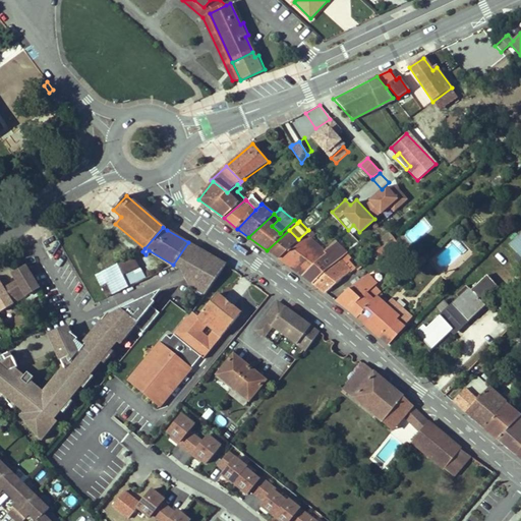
[(289,230),(267,250),(280,259),(310,232),(308,230),(298,239),(289,230)]
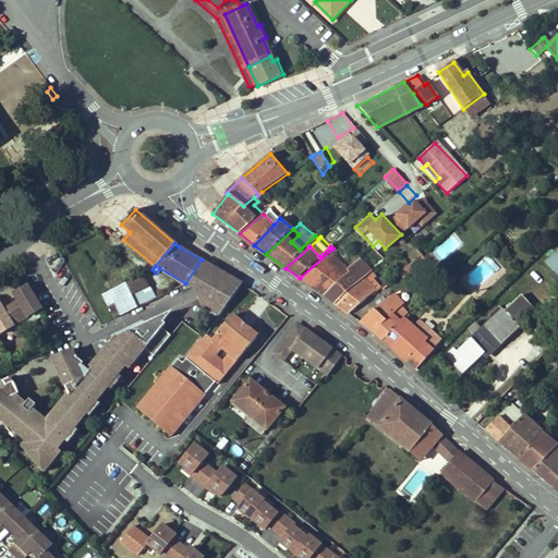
[(364,279),(368,276),(372,273),(359,259),(348,269),(332,256),(337,253),(332,249),(300,278),(336,304),(364,279)]
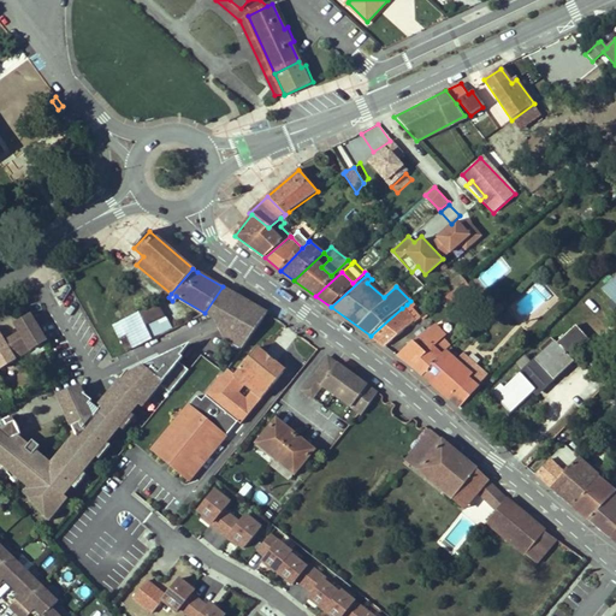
[(615,274),(600,290),(615,306),(615,274)]
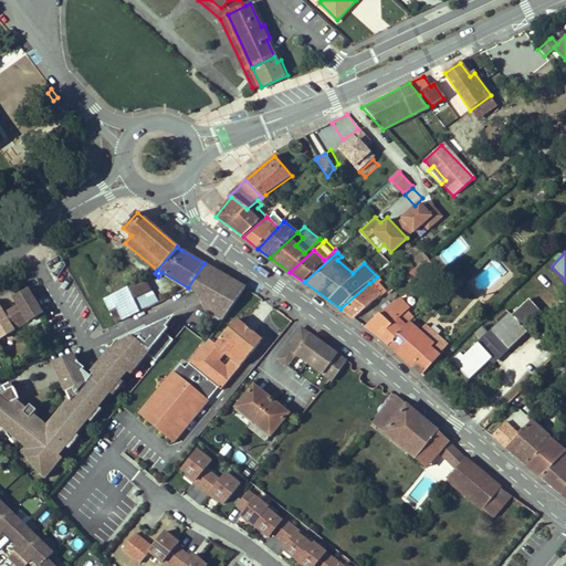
[(415,260),(418,264),(426,257),(422,253),(415,260)]
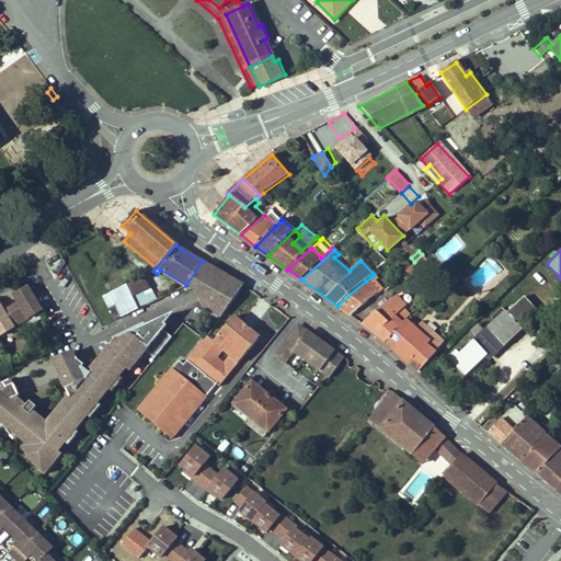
[(427,261),(422,254),(414,262),(415,263),(401,275),(407,279),(427,261)]
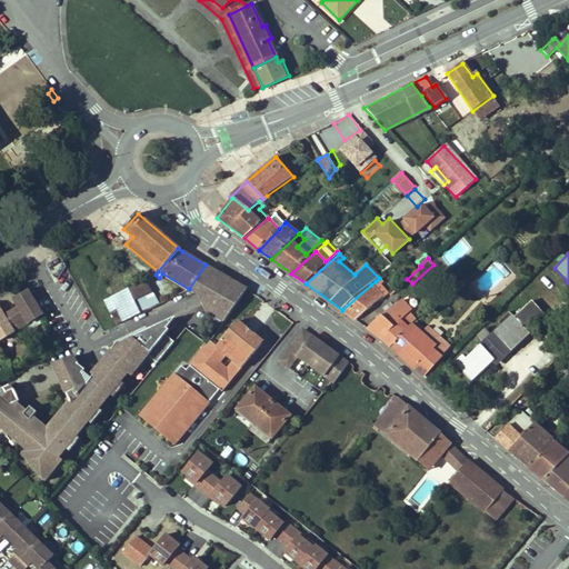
[(199,291),(228,278),(206,265),(189,289),(195,293),(199,291)]
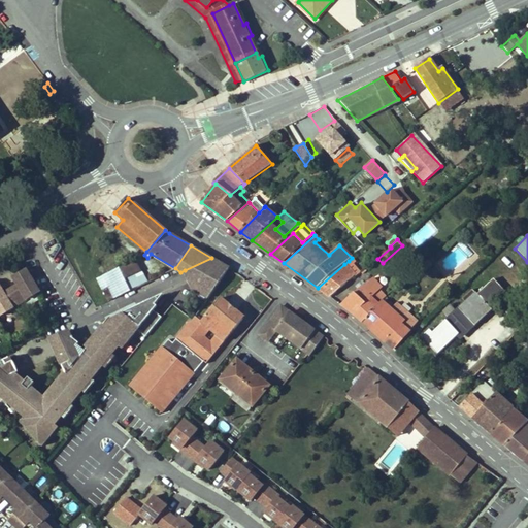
[(473,286),(485,298),(520,264),(507,252),(473,286)]
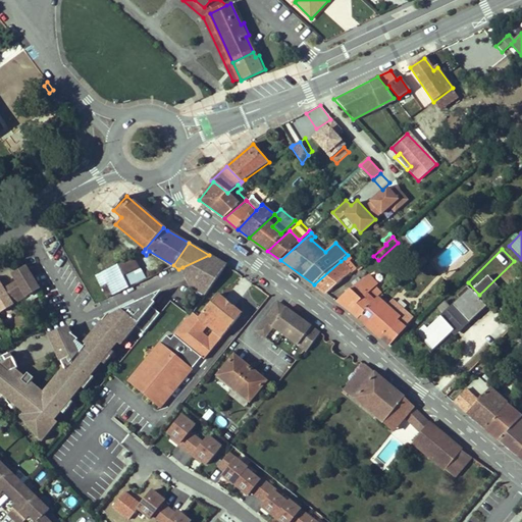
[(206,271),(221,264),(215,259),(209,255),(183,267),(186,274),(188,279),(206,271)]
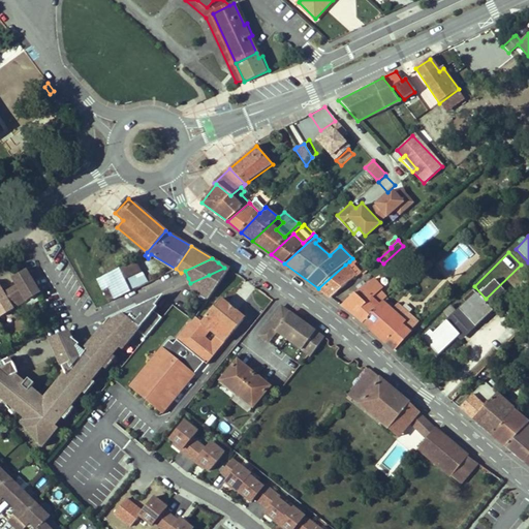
[(120,269),(130,291),(148,283),(137,260),(120,269)]
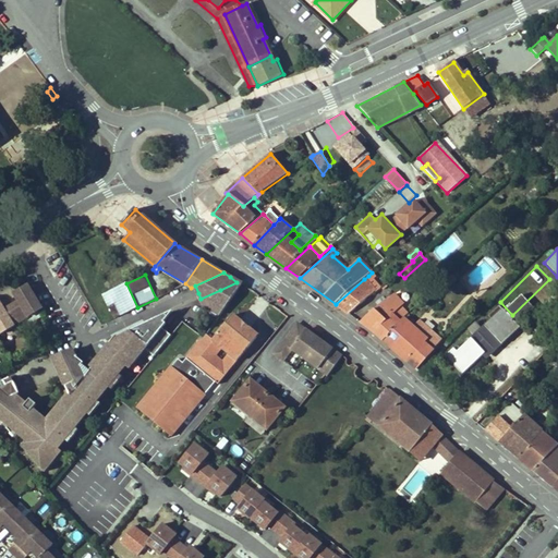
[(452,275),(433,292),(435,295),(439,291),(448,283),(450,287),(457,280),(452,275)]
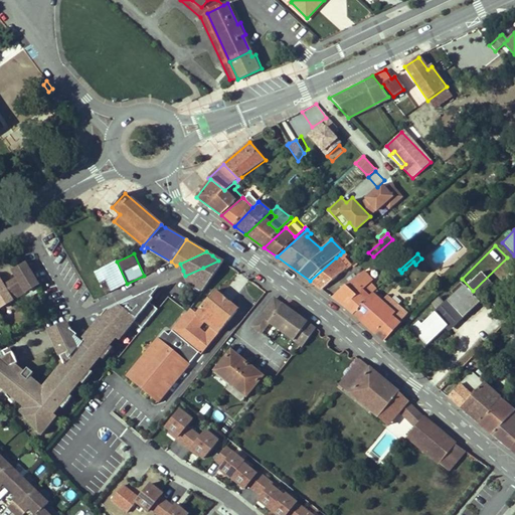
[(350,266),(340,254),(336,258),(347,269),(350,266)]
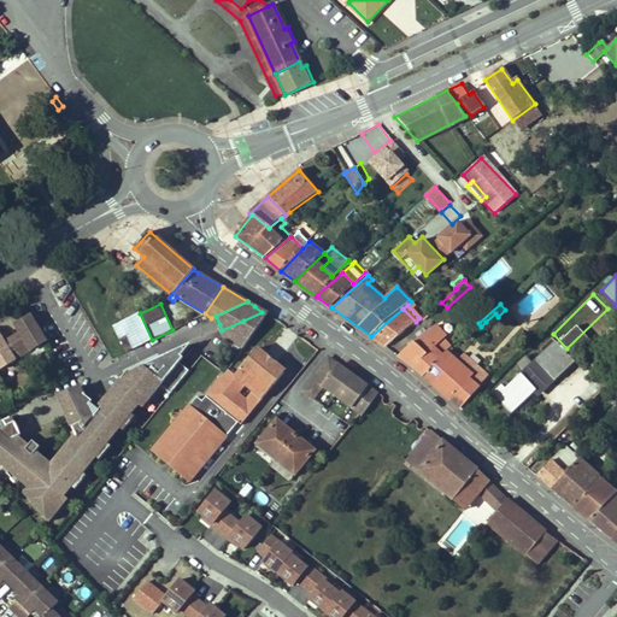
[(416,322),(403,309),(371,336),(386,347),(416,322)]
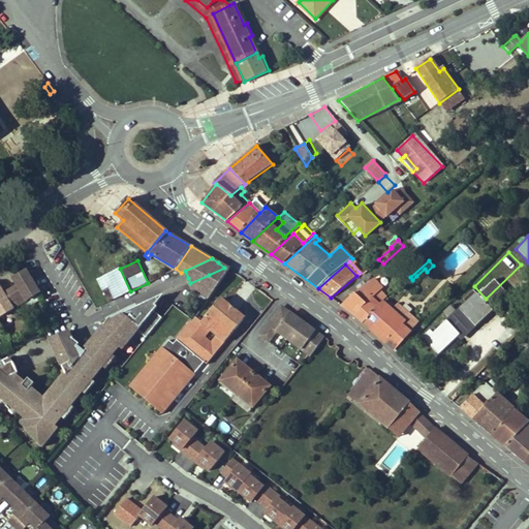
[(196,291),(209,299),(229,271),(224,268),(209,275),(209,276),(196,291)]
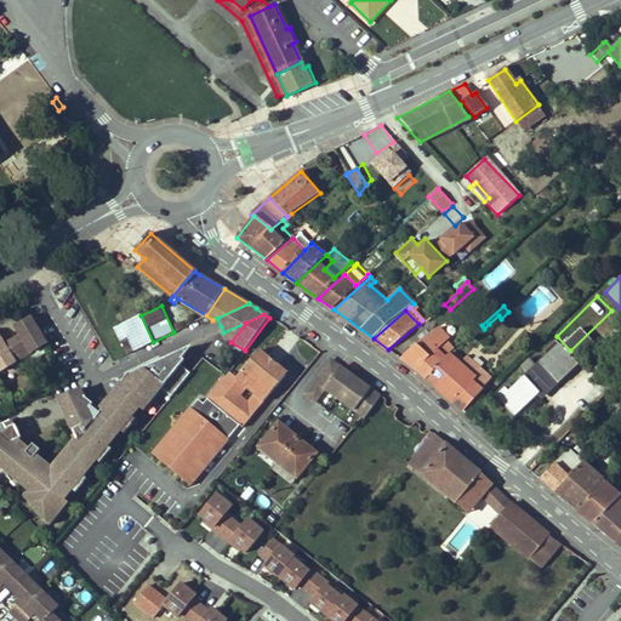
[(126,323),(138,349),(153,342),(141,315),(126,323)]
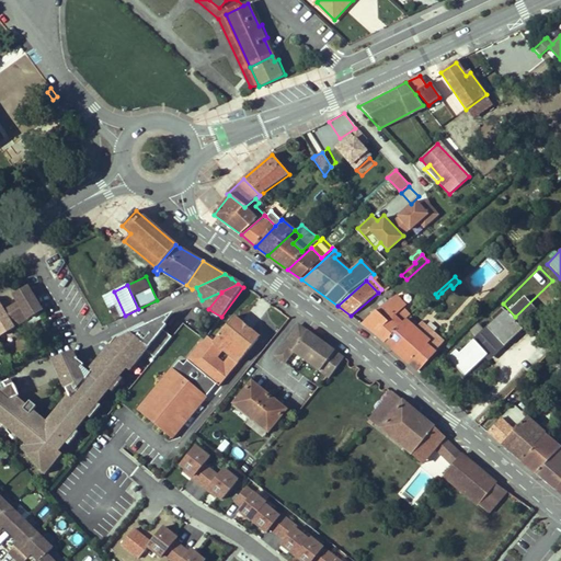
[(442,293),(444,296),(453,288),(450,285),(442,293)]
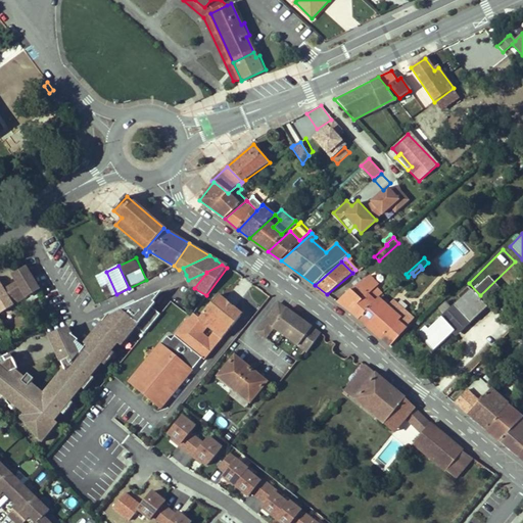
[(0,315),(0,316),(20,304),(40,292),(26,269),(11,278),(15,284),(3,292),(0,287),(0,315)]
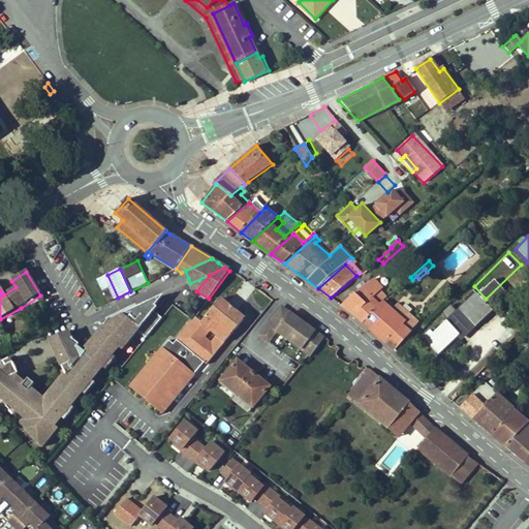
[(99,279),(110,301),(118,298),(107,275),(99,279)]
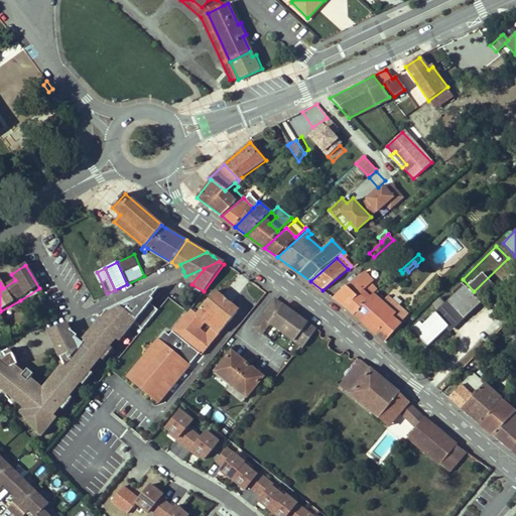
[(204,269),(204,268),(185,276),(189,283),(191,284),(204,269)]
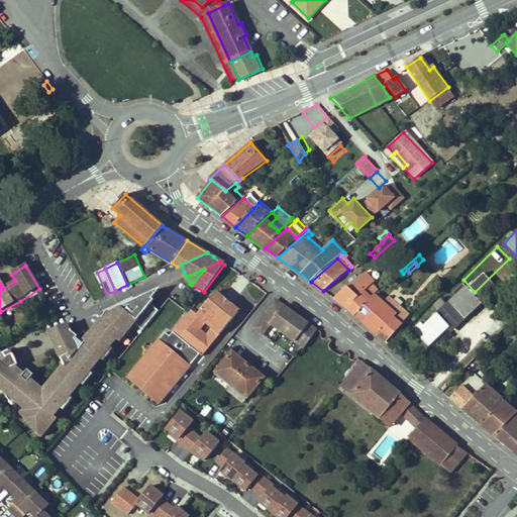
[(344,289),(336,297),(334,299),(353,316),(374,296),(379,291),(372,284),(374,282),(366,273),(364,274),(353,281),(344,289)]
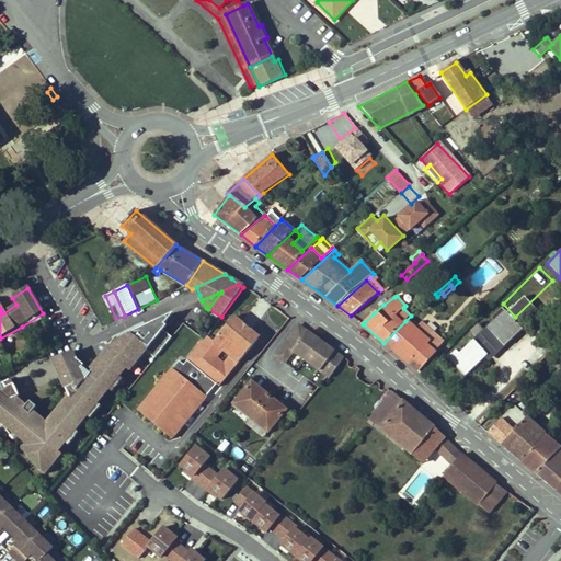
[(488,328),(505,346),(524,329),(506,310),(505,312),(502,308),(491,318),(494,321),(488,328)]
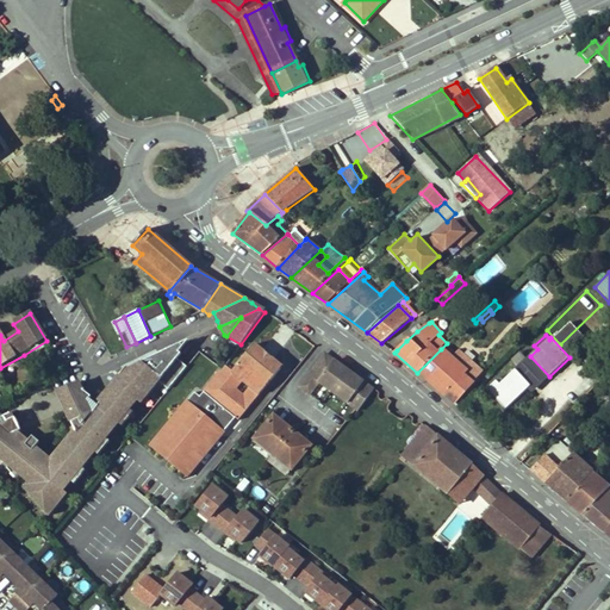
[(106,437),(112,430),(119,421),(124,415),(130,408),(138,398),(143,402),(160,380),(162,377),(167,380),(172,377),(176,380),(187,366),(178,359),(182,353),(180,353),(187,343),(185,341),(156,355),(153,358),(147,365),(143,362),(135,371),(131,368),(130,371),(126,368),(120,377),(124,378),(113,391),(111,388),(95,406),(92,411),(85,399),(88,399),(89,397),(78,386),(80,383),(79,380),(56,391),(75,430),(74,431),(78,434),(66,448),(62,446),(51,460),(47,465),(36,458),(38,454),(18,437),(16,440),(11,436),(12,433),(18,430),(22,428),(12,410),(1,416),(0,416),(0,458),(6,462),(12,468),(19,474),(29,483),(25,486),(51,514),(68,493),(63,490),(72,480),(76,473),(82,466),(91,455),(95,450),(106,437)]
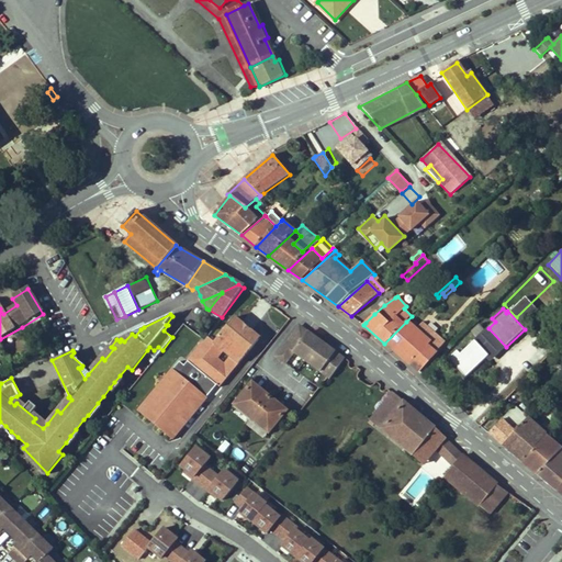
[(206,337),(204,340),(188,362),(197,369),(203,368),(205,381),(211,380),(217,385),(220,388),(231,374),(228,368),(235,368),(259,338),(234,317),(213,343),(206,337)]
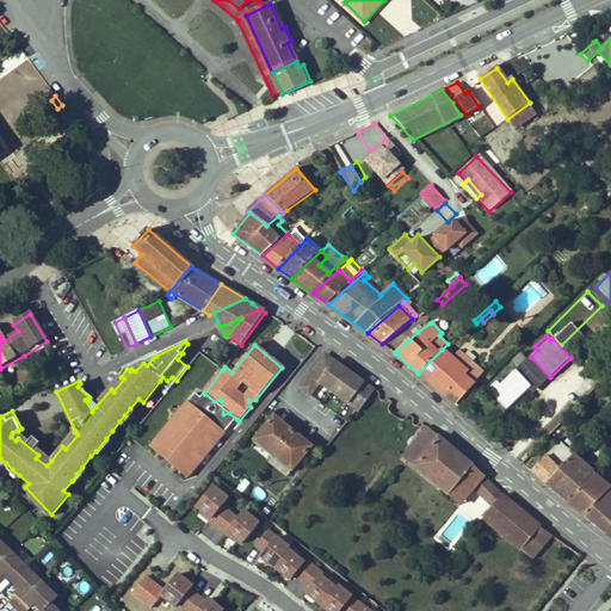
[(455,405),(482,375),(473,366),(467,372),(456,362),(445,352),(442,350),(418,374),(455,405)]
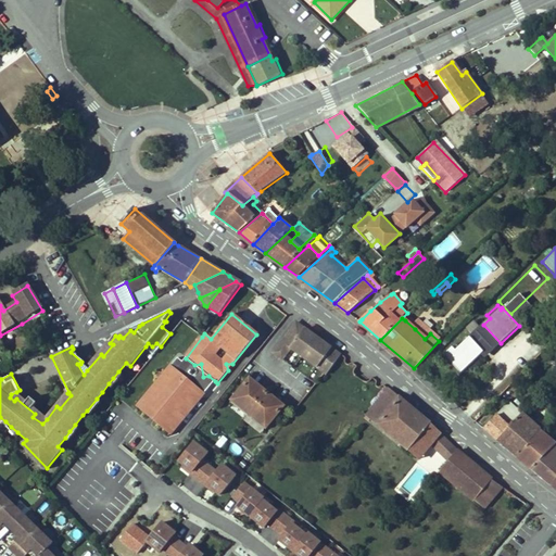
[(472,336),(480,328),(475,321),(467,329),(472,336)]
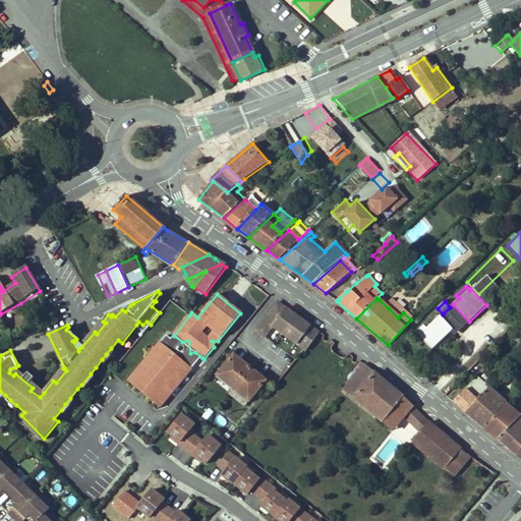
[(111,316),(112,314),(115,316),(122,309),(125,311),(130,305),(129,304),(109,312),(107,313),(101,320),(102,324),(95,332),(97,334),(106,323),(103,322),(108,314),(111,316)]
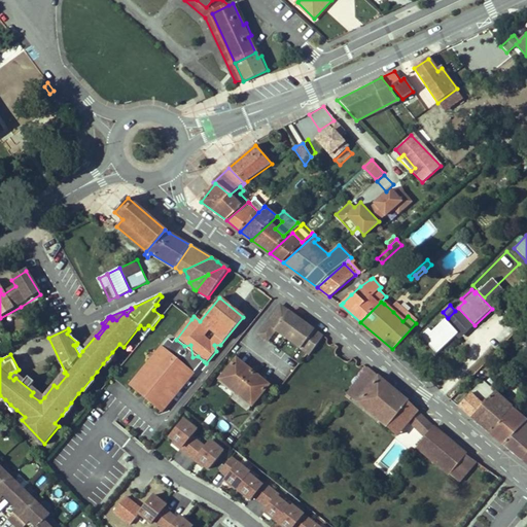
[(458,334),(461,338),(475,325),(458,308),(455,311),(448,318),(446,320),(458,334)]
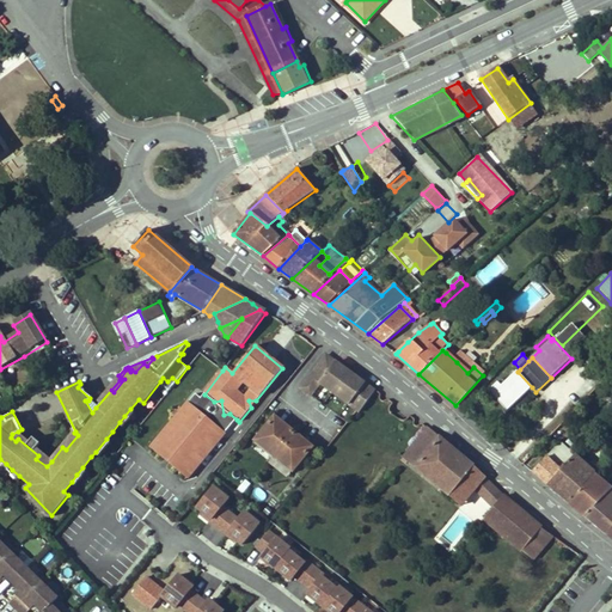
[(356,411),(359,412),(375,391),(336,361),(319,384),(356,411)]
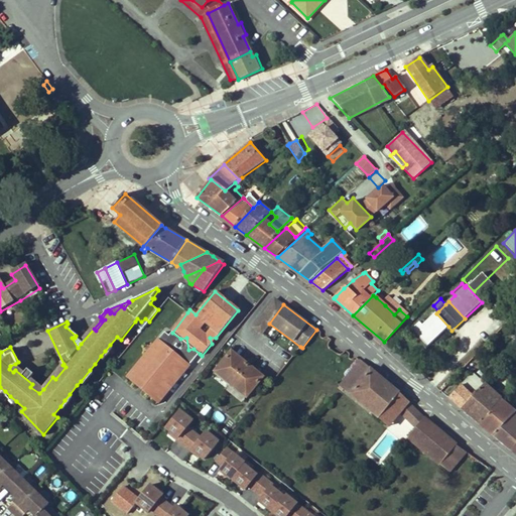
[(448,327),(436,313),(423,326),(419,323),(412,329),(428,346),(448,327)]
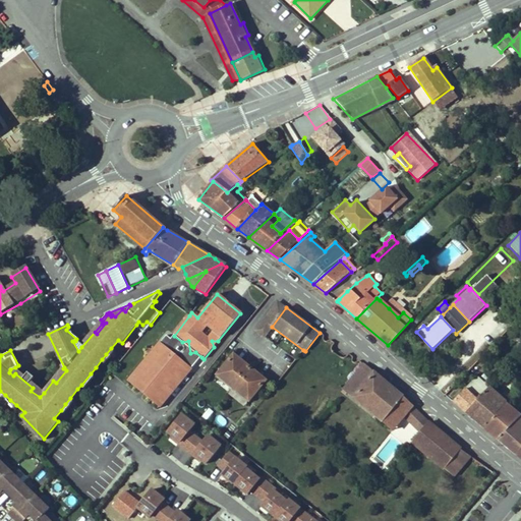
[(136,325),(145,332),(151,325),(147,322),(142,325),(138,322),(136,325)]
